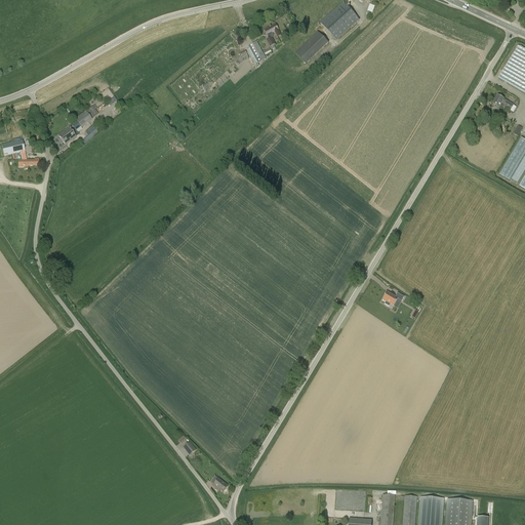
[(344,2),(320,24),(335,41),(359,19),(344,2)]
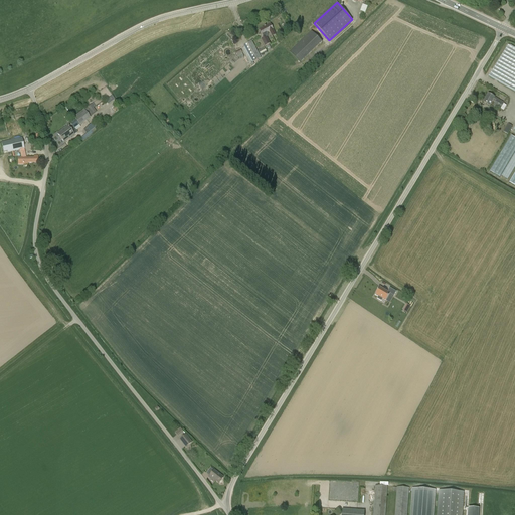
[(270,31),(272,36),(276,34),(270,23),(260,29),(263,35),(263,36),(263,37),(263,38),(262,39),(265,46),(270,43),(267,37),(268,33),(267,32),(270,31)]
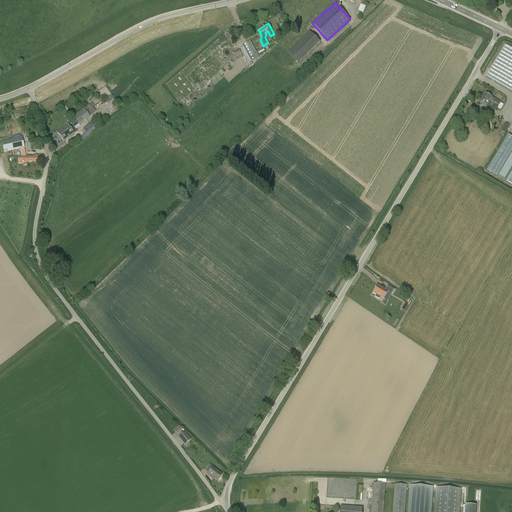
[(298,62),(320,42),(309,31),(288,52),(298,62)]
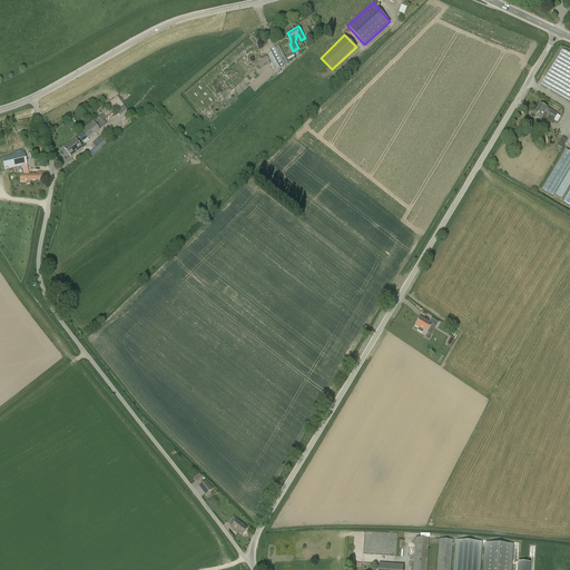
[(295,58),(288,61),(278,45),(269,50),(271,52),(267,53),(276,70),(290,64),(288,62),(295,59),(295,58)]
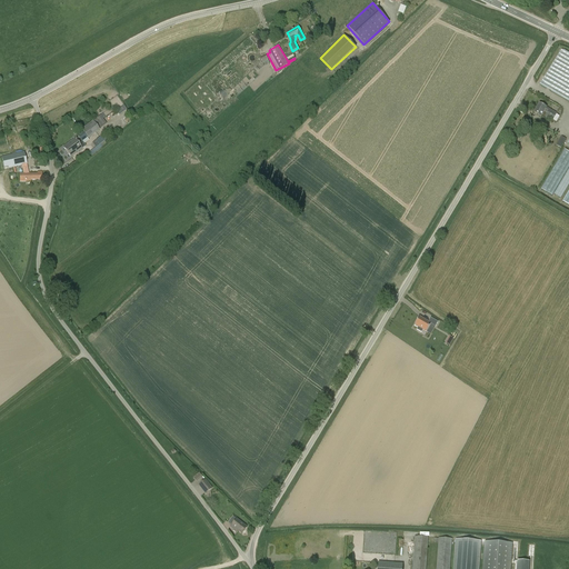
[(545,117),(552,121),(557,113),(549,109),(549,110),(546,108),(539,103),(533,112),(541,117),(545,111),(547,112),(545,117)]
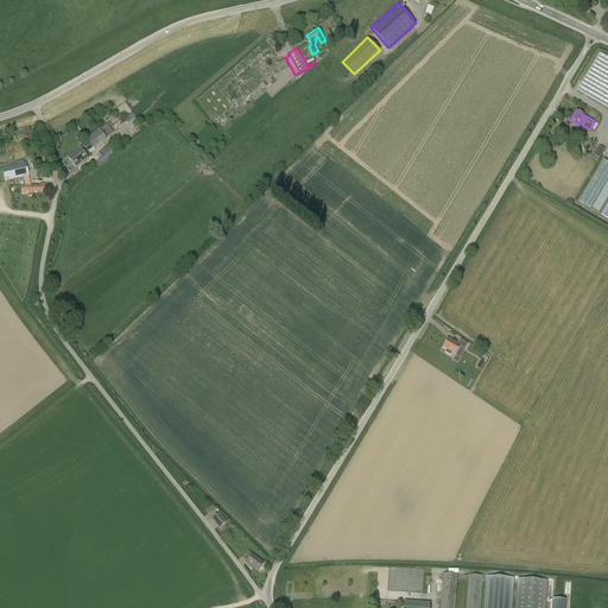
[(127,122),(135,116),(133,113),(125,118),(127,122)]
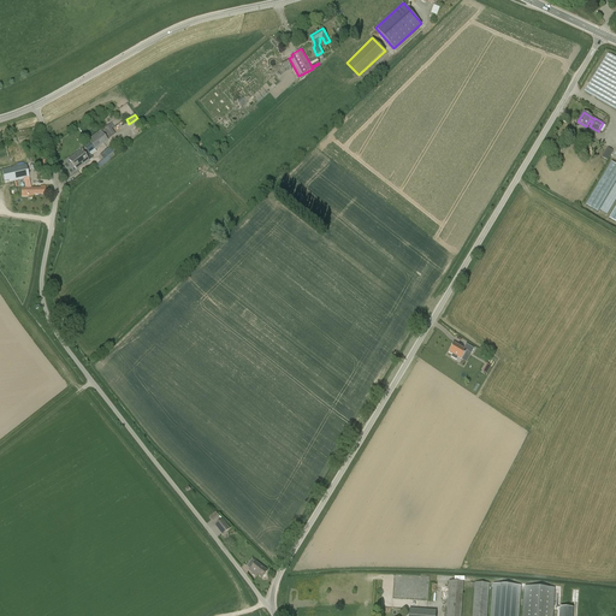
[(89,142),(83,147),(80,150),(81,152),(69,160),(77,170),(89,161),(88,161),(93,158),(89,154),(95,149),(95,150),(108,142),(107,141),(113,135),(107,126),(100,131),(88,140),(89,142)]
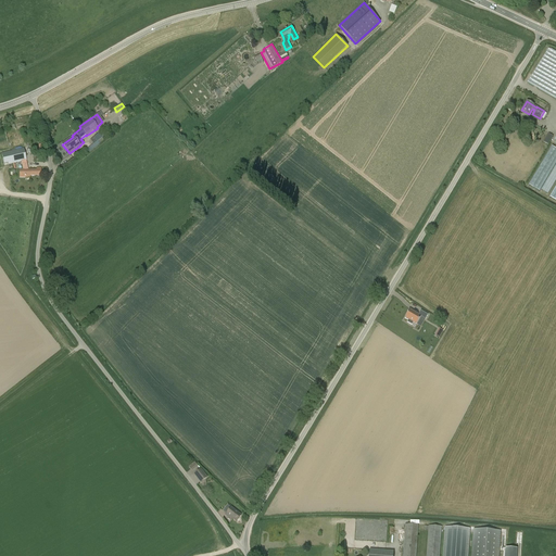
[(93,136),(98,140),(104,135),(101,130),(93,136)]
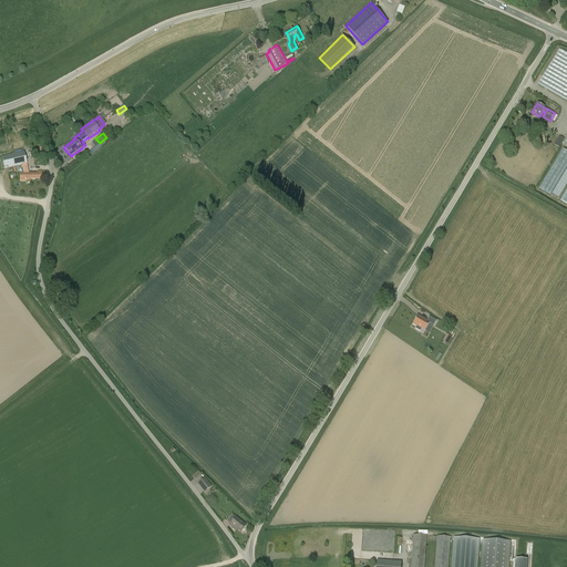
[(101,145),(100,143),(89,152),(90,154),(101,145)]
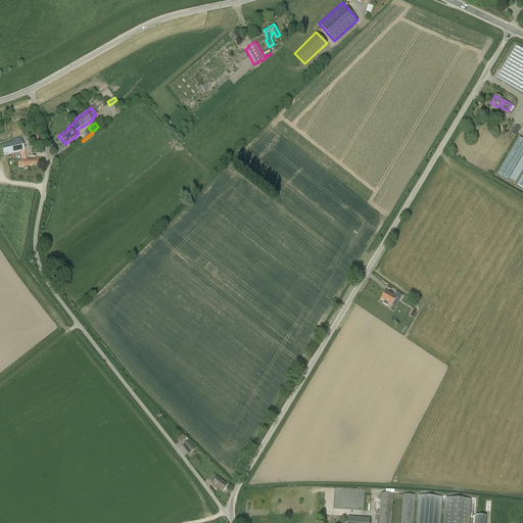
[(22,140),(0,144),(0,148),(2,156),(16,153),(16,156),(20,155),(21,159),(18,160),(18,168),(24,168),(24,165),(39,165),(39,158),(35,158),(35,160),(27,160),(25,151),(22,140)]
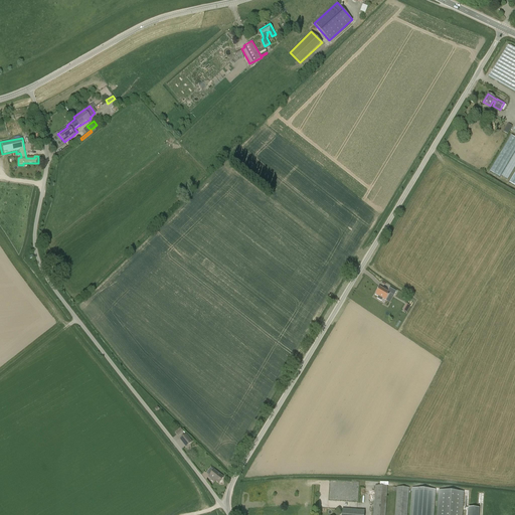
[(387,292),(379,287),(375,295),(378,297),(377,299),(381,301),(382,299),(386,301),(390,294),(393,296),(395,292),(389,288),(387,292)]
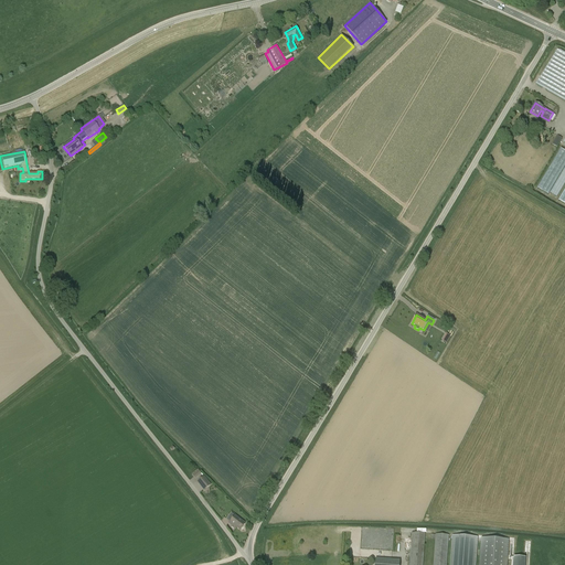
[(194,481),(202,491),(210,484),(202,476),(194,481)]
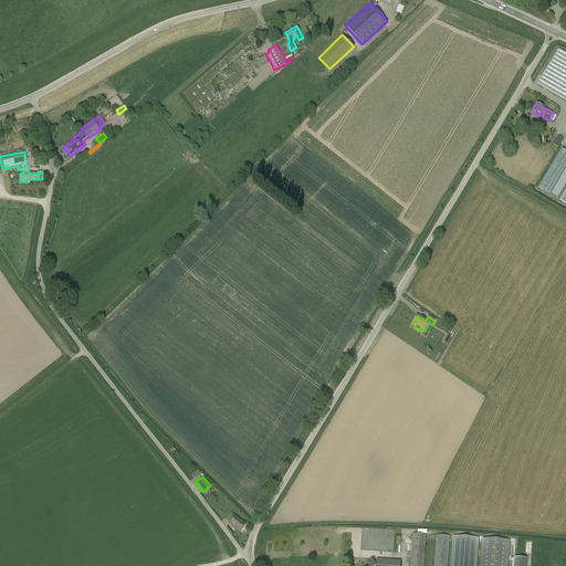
[(234,516),(230,523),(241,531),(245,524),(234,516)]
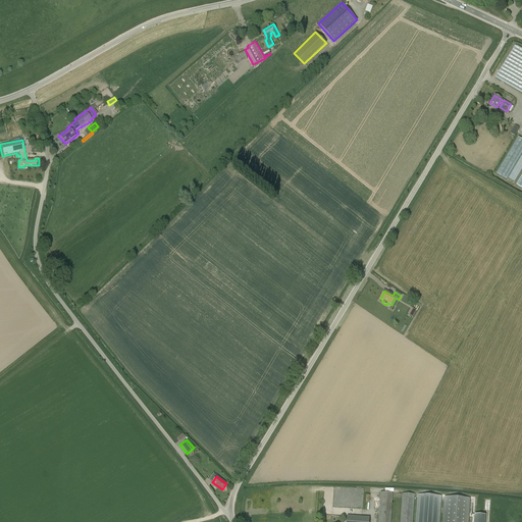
[(412,521),(415,494),(402,493),(400,521),(390,521),(393,492),(380,491),(377,521),(412,521)]
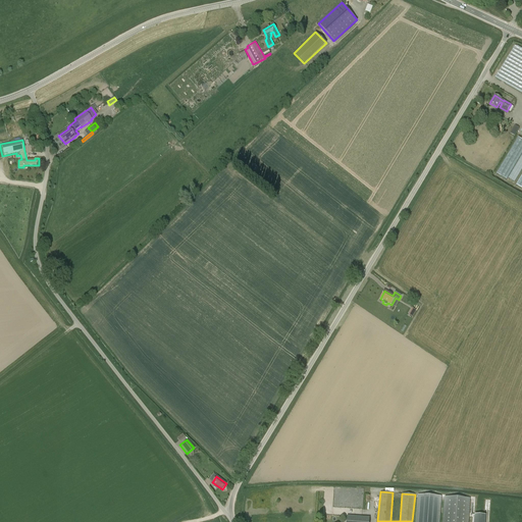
[(416,521),(468,521),(470,499),(446,497),(442,521),(438,521),(441,497),(418,494),(416,521)]
